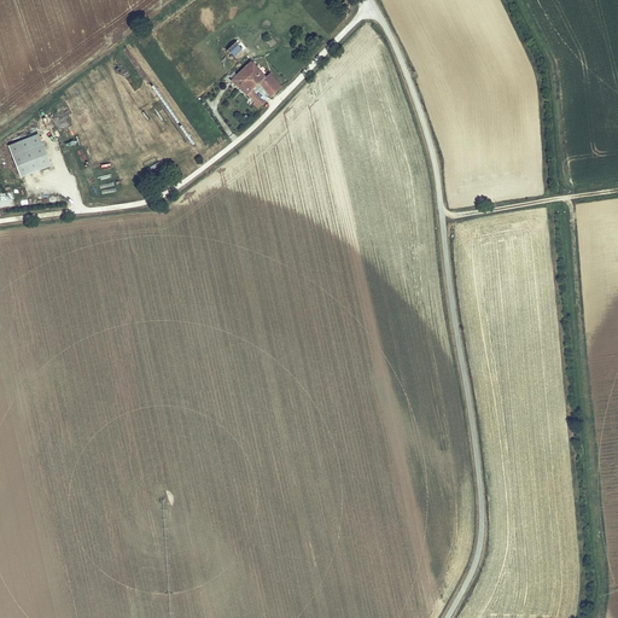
[(238,64),(248,53),(238,44),(227,53),(238,64)]
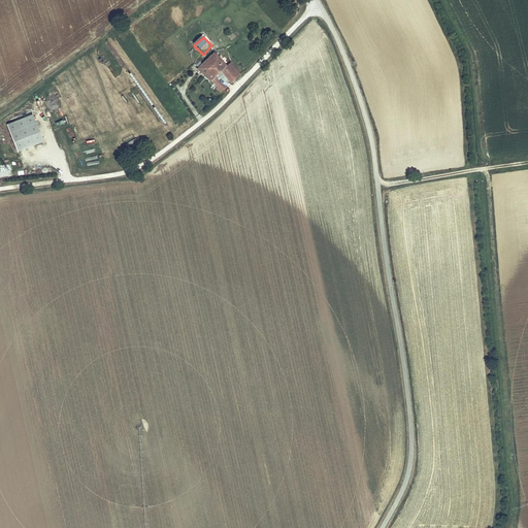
[(225,90),(216,77),(222,72),(227,68),(216,54),(197,68),(218,89),(216,90),(220,94),(225,90)]
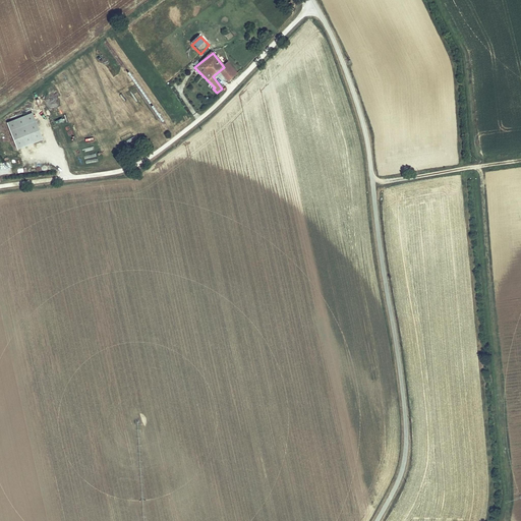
[(229,63),(224,67),(219,71),(222,75),(227,71),(233,78),(237,74),(229,63)]
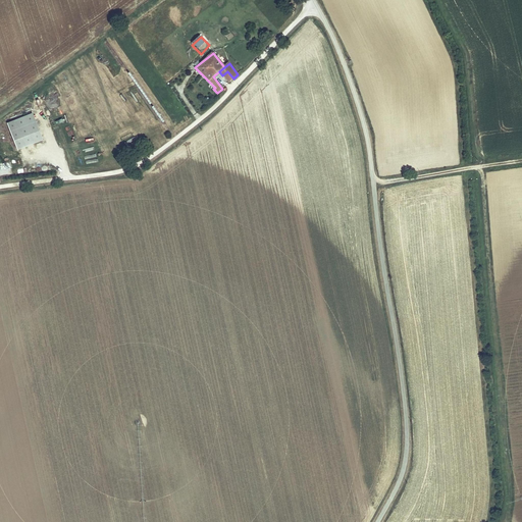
[(224,81),(227,84),(233,79),(227,71),(222,75),(226,80),(224,81)]
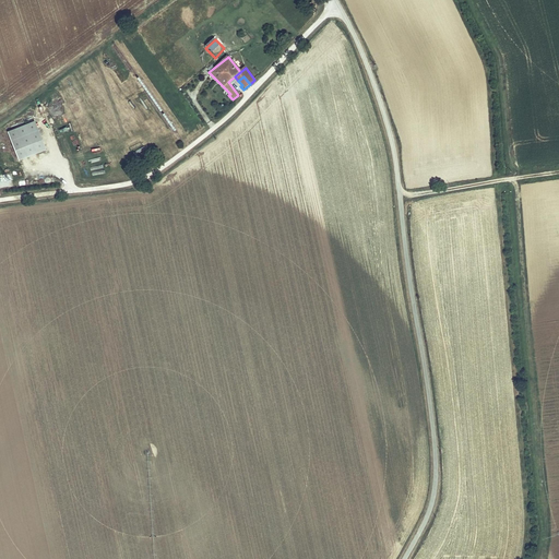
[(46,149),(37,129),(20,135),(16,128),(8,131),(19,158),(46,149)]
